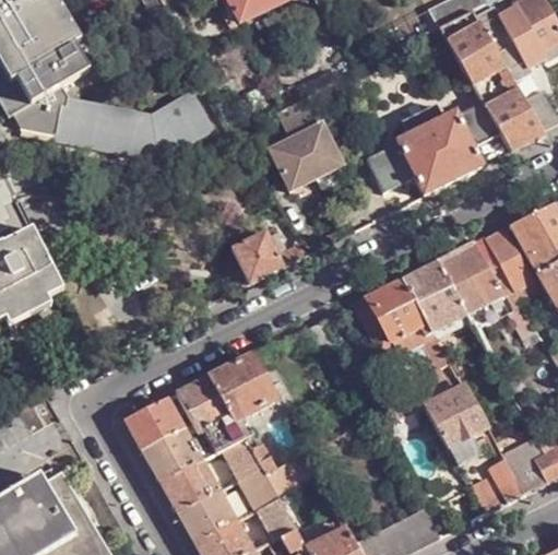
[(0,0),(0,101),(9,115),(13,111),(20,125),(54,132),(52,138),(161,161),(214,130),(192,91),(153,115),(67,96),(60,85),(88,69),(75,46),(48,0),(0,0)]
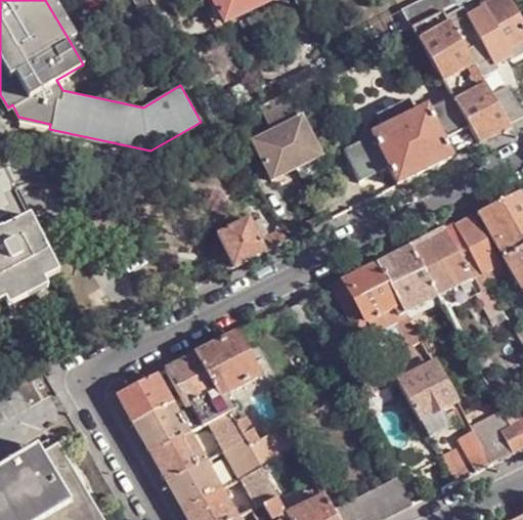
[(134,0),(143,13),(154,6),(148,0),(134,0)]
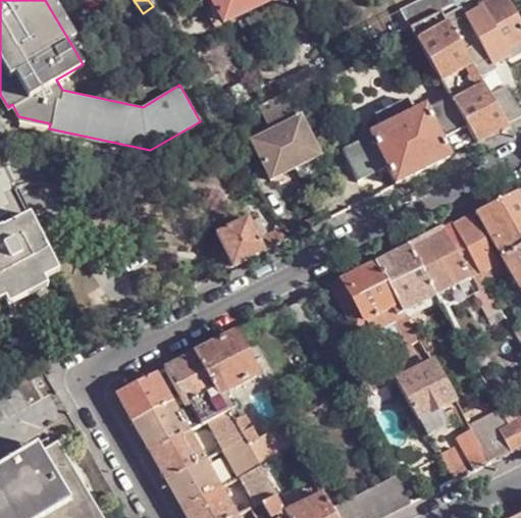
[(212,0),(223,19),(265,0),(212,0)]
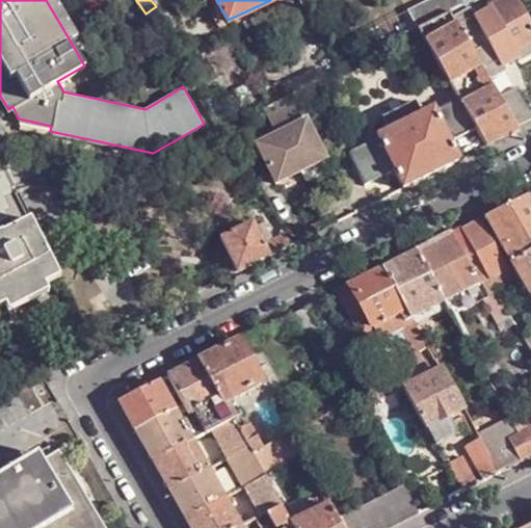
[(450,10),(454,8),(450,0),(447,0),(440,3),(444,14),(450,10)]
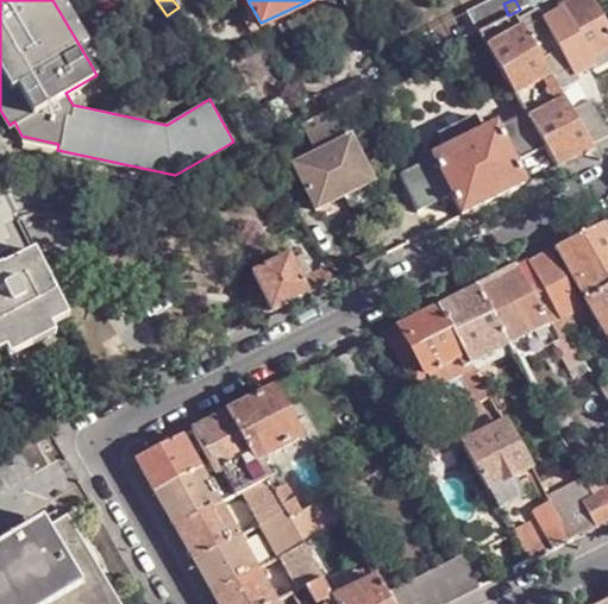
[(520,16),(518,18),(559,90),(571,83),(568,77),(596,62),(593,56),(607,46),(607,21),(595,0),(570,0),(543,16),(537,6),(532,10),(520,16)]
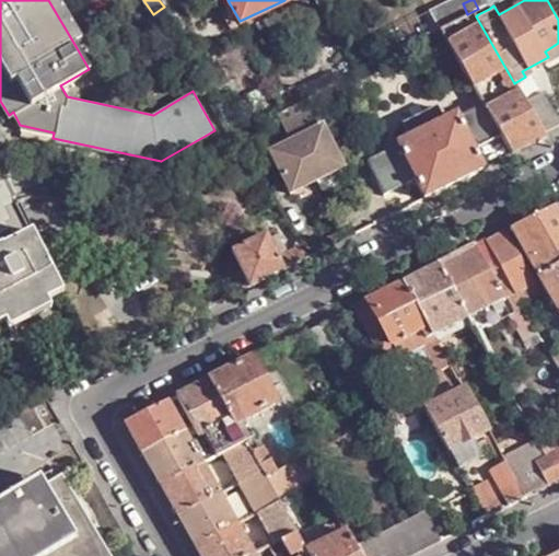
[(441,26),(455,20),(450,9),(417,25),(421,36),(441,26)]
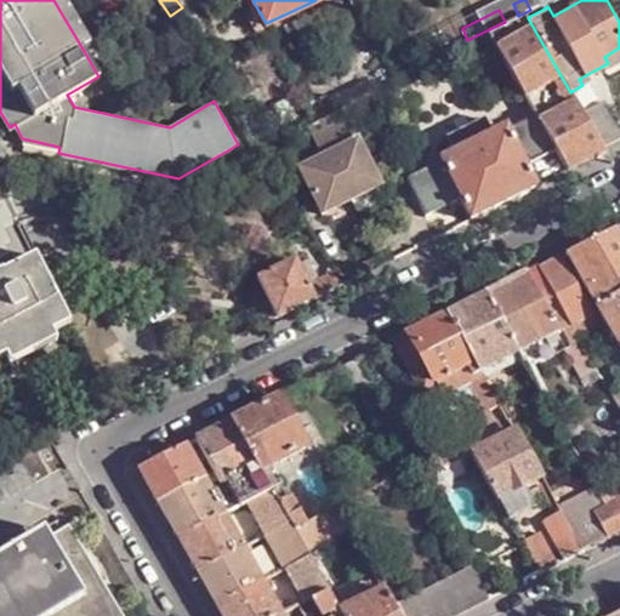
[(528,18),(525,12),(518,16),(505,22),(489,29),(536,113),(569,169),(603,150),(601,146),(581,110),(570,92),(528,18)]
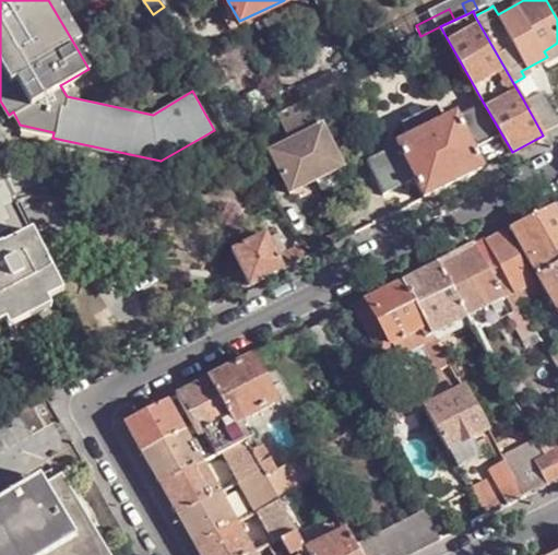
[(557,55),(557,43),(544,51),(547,57),(549,61),(557,55)]
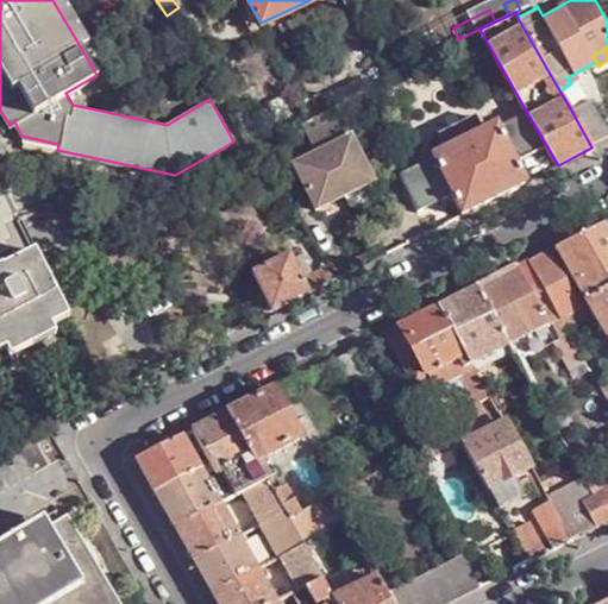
[(373,83),(376,81),(369,69),(361,74),(367,86),(373,83)]
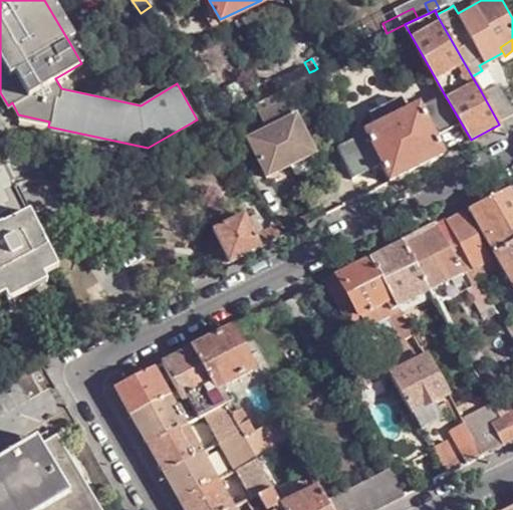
[(311,86),(305,74),(292,81),(298,92),(311,86)]
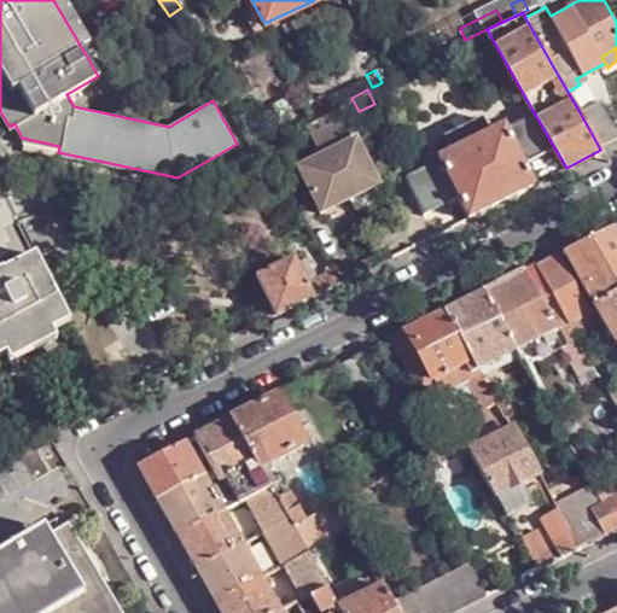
[(616,133),(598,99),(578,110),(598,145),(616,133)]
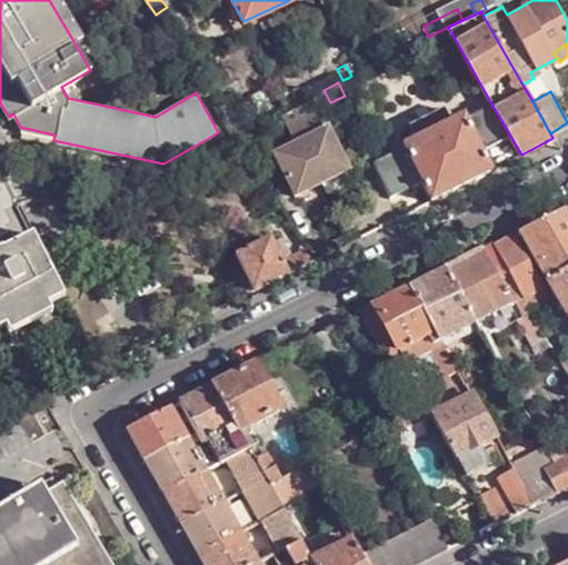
[(521,155),(491,103),(466,117),(465,114),(451,120),(444,107),(410,122),(417,137),(404,145),(407,151),(389,160),(404,188),(414,208),(521,155)]
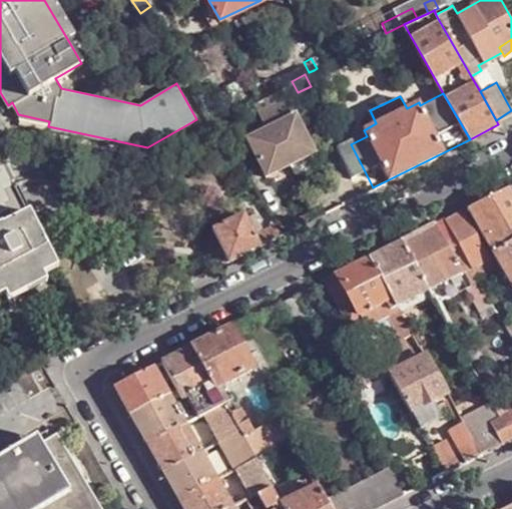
[(262,118),(267,129),(246,139),(266,177),(314,153),(289,104),(262,118)]
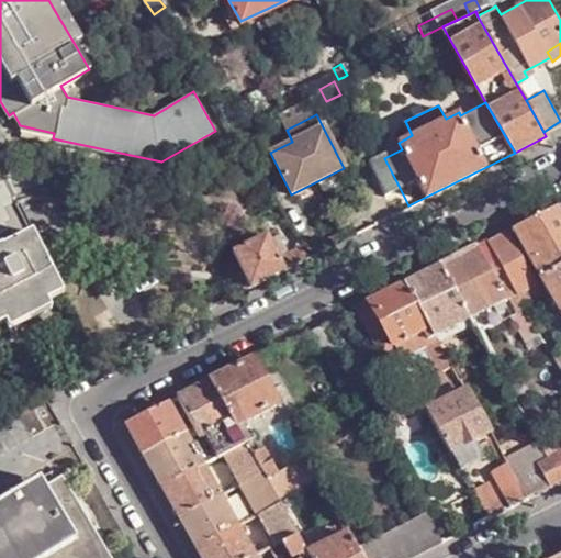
[(372,223),(408,205),(399,186),(361,204),(366,211),(372,223)]
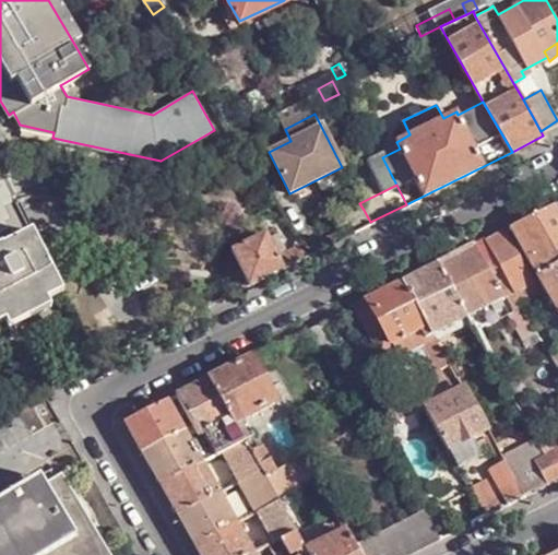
[(557,200),(511,224),(557,306),(557,200)]
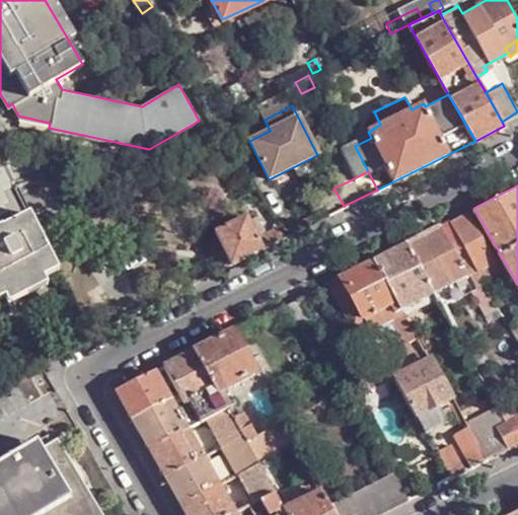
[(325,201),(331,212),(344,206),(338,195),(325,201)]
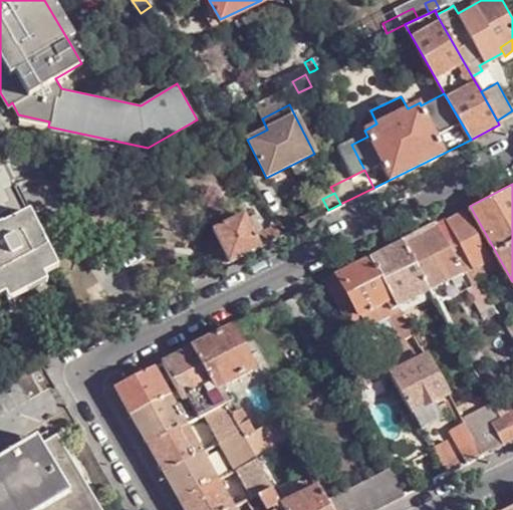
[(0,224),(14,217),(8,208),(0,212),(0,224)]
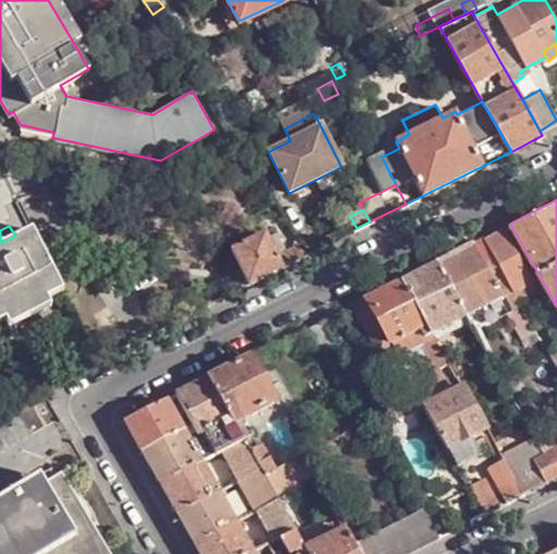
[(483,238),(518,299),(535,289),(531,278),(532,278),(504,227),(483,238)]
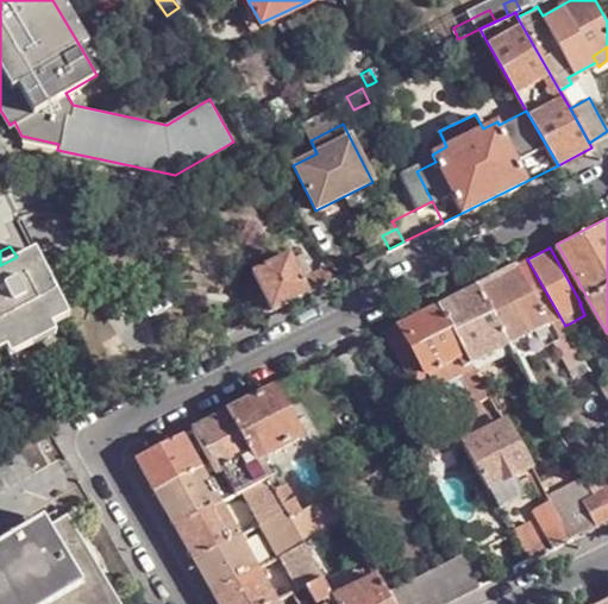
[(0,350),(7,346),(52,325),(70,315),(36,249),(17,257),(0,265),(0,350)]
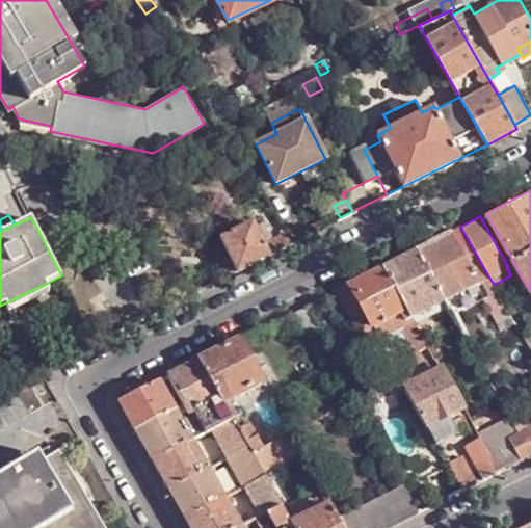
[(245,265),(292,241),(285,231),(264,241),(263,239),(272,235),(267,225),(258,229),(255,220),(221,237),(230,255),(238,251),(245,265)]
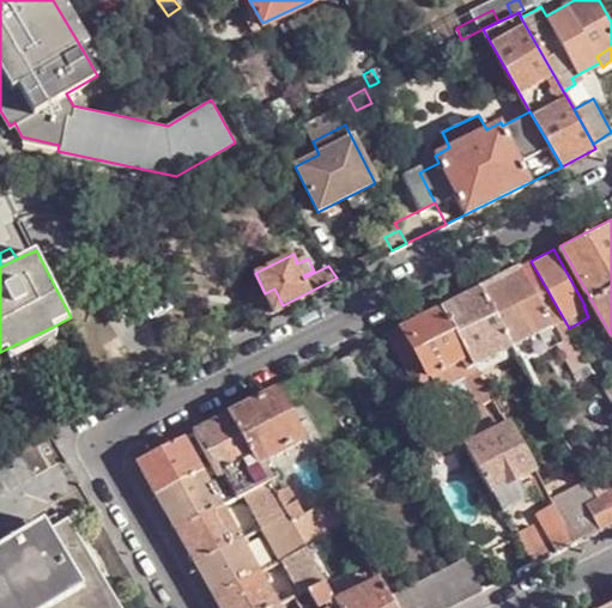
[(538,291),(564,335),(571,332),(569,328),(531,261),(478,287),(511,344),(537,330),(551,323),(534,295),(538,291)]
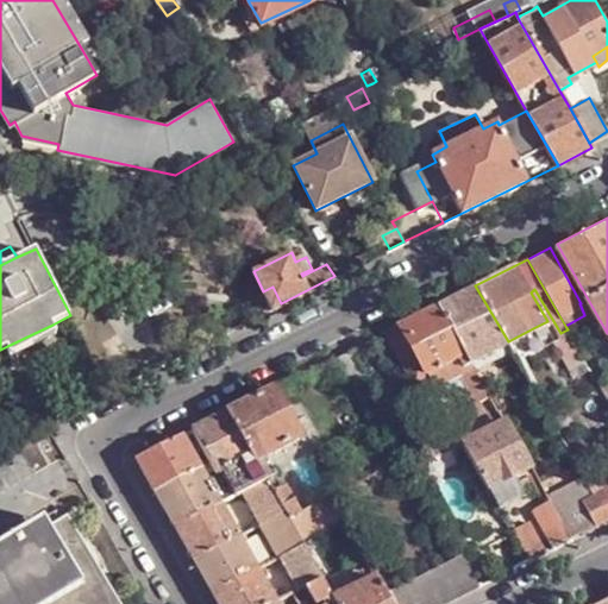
[(508,341),(475,285),(438,304),(470,360),(508,341)]
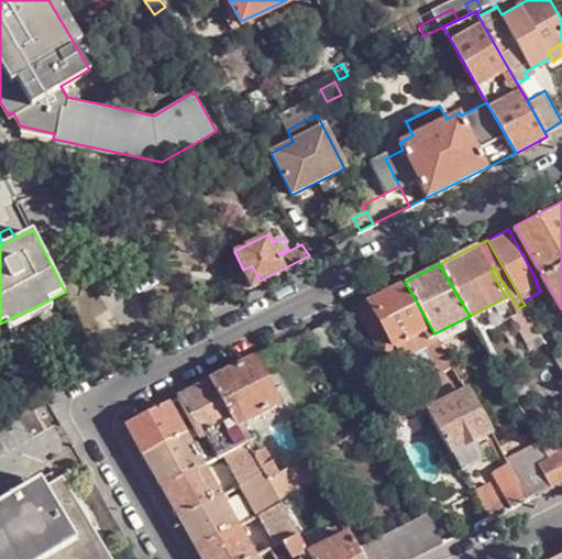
[(251,285),(260,281),(252,265),(243,270),(251,285)]
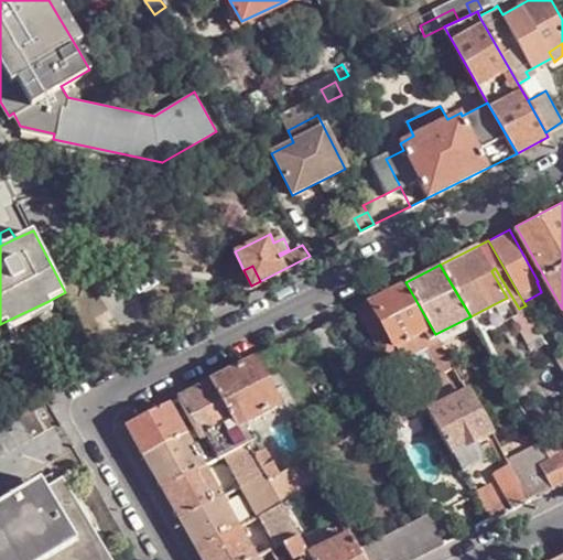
[(435,334),(405,282),(358,307),(382,351),(394,344),(396,345),(396,344),(418,381),(453,365),(435,334)]
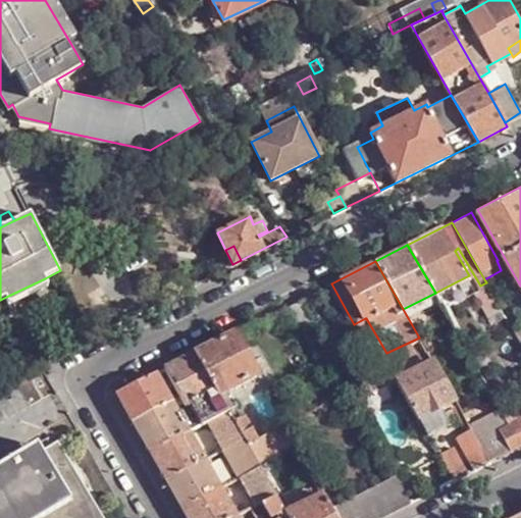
[(45,278),(6,297),(10,304),(48,286),(45,278)]
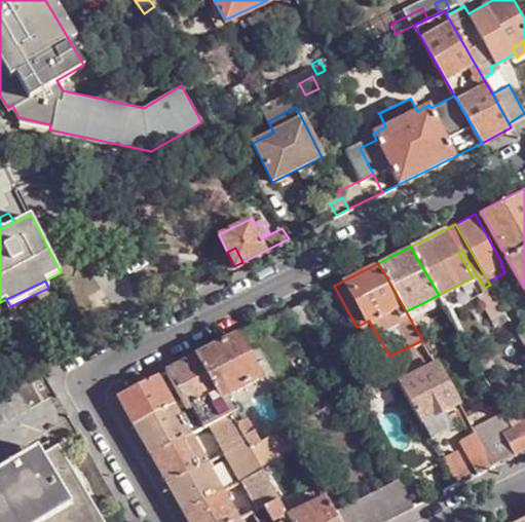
[(467,297),(460,284),(439,295),(447,308),(467,297)]
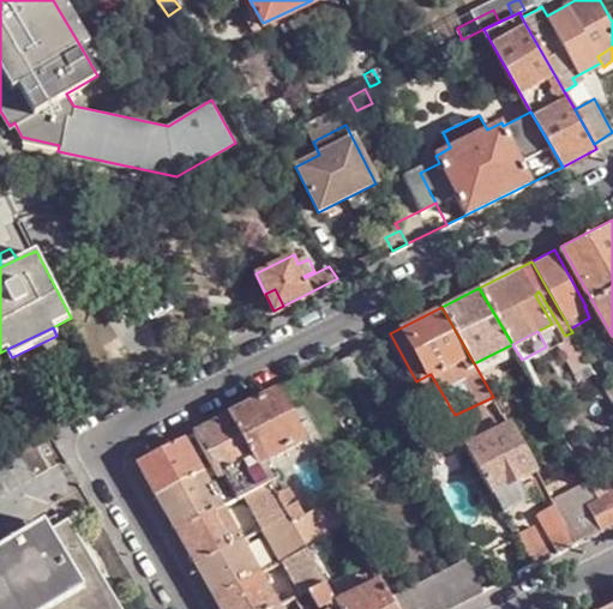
[(580,377),(594,368),(572,332),(565,336),(559,339),(580,377)]
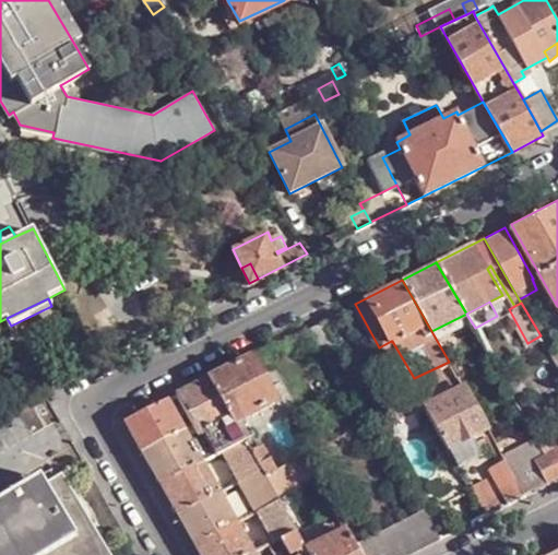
[(335,347),(321,320),(306,328),(320,355),(335,347)]
